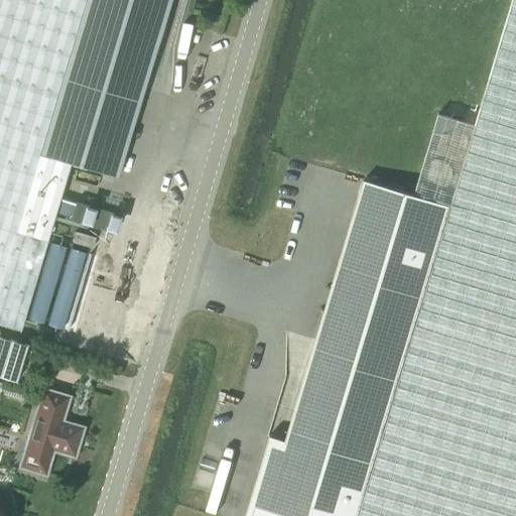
[(40,153),(85,0),(0,0),(0,324),(19,330),(69,163),(40,153)]
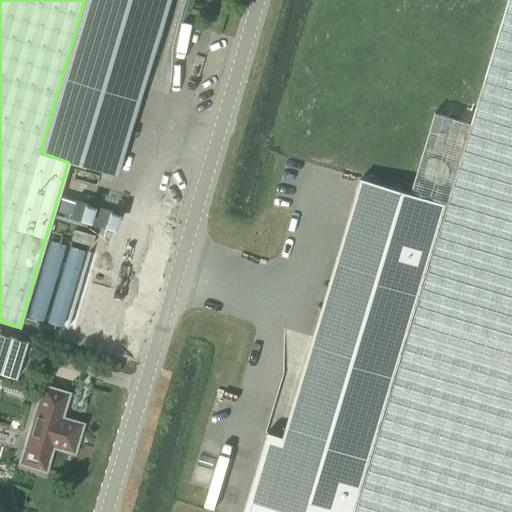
[(84,0),(40,152),(68,162),(114,176),(167,0),(84,0)]
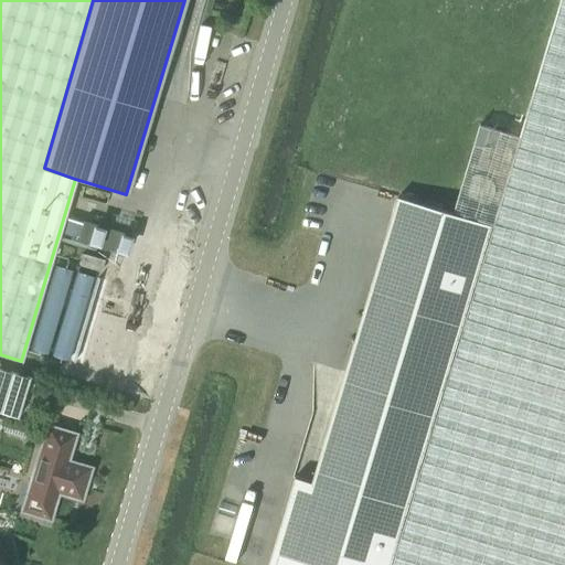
[(564,564),(564,0),(560,0),(520,136),(479,124),(452,213),(490,224),(390,564),(564,564)]
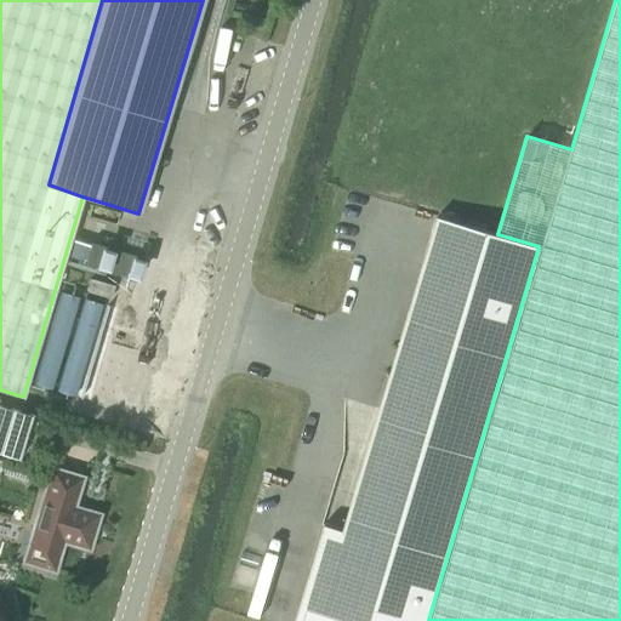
[(428,620),(539,246),(497,234),(437,216),(343,530),(324,524),(295,620),(428,620)]
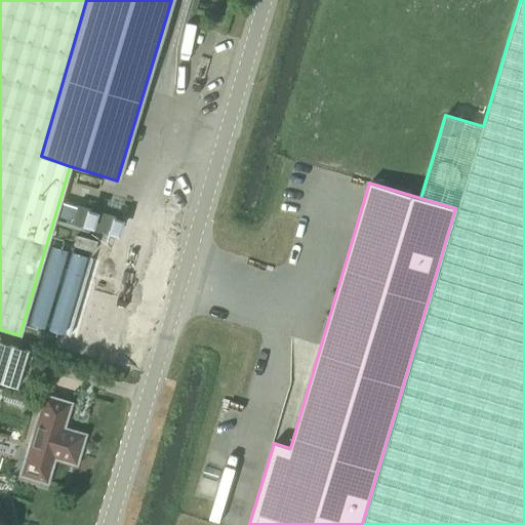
[(72,223),(116,236),(121,217),(77,204),(72,223)]
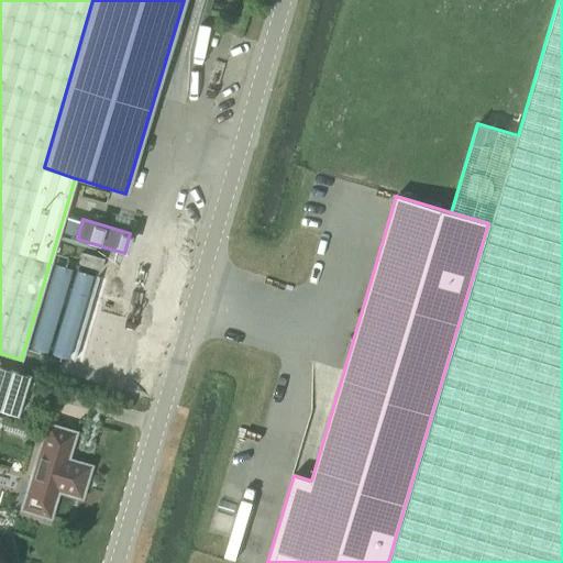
[(0,562),(0,410),(17,416),(28,376),(0,367),(0,562)]
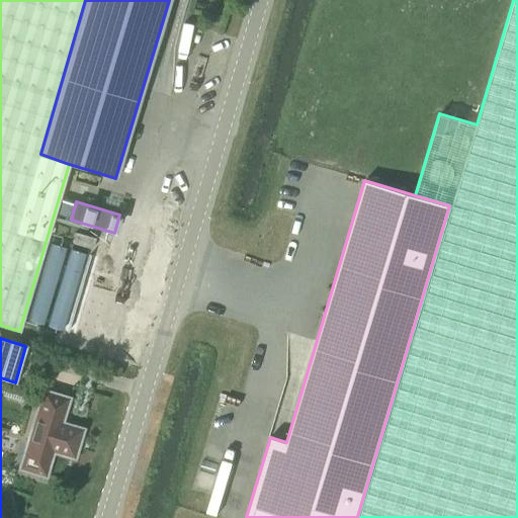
[(52,450),(73,456),(81,429),(56,422),(63,397),(42,391),(36,412),(34,411),(24,446),(26,446),(19,467),(44,475),(52,450)]
